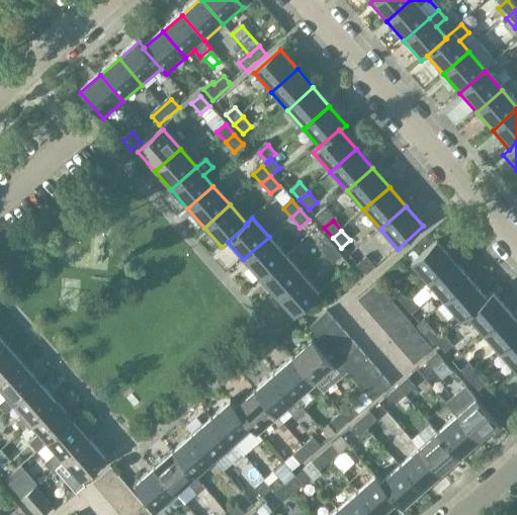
[(243,259),(260,278),(285,256),(269,237),(243,259)]
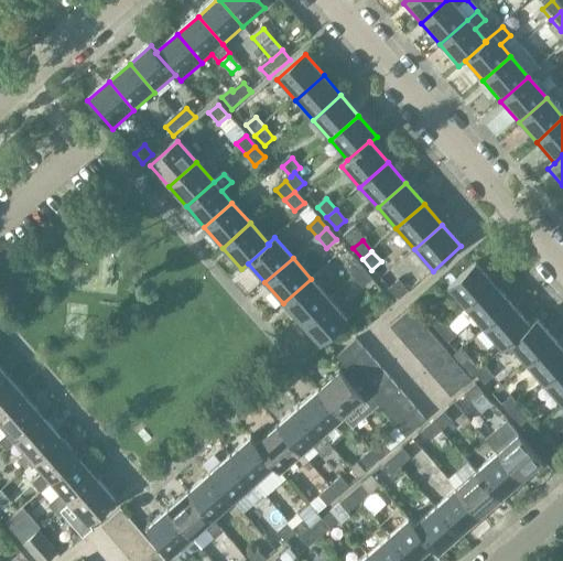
[(344,269),(354,279),(363,270),(354,260),(344,269)]
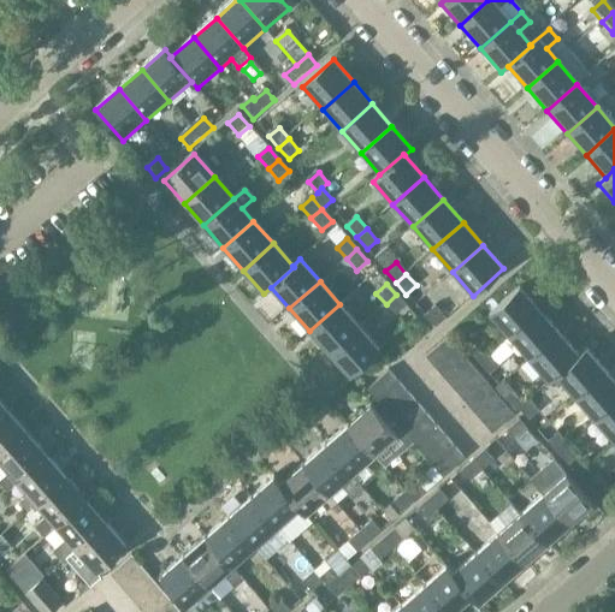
[(489,314),(509,338),(539,310),(519,287),(489,314)]
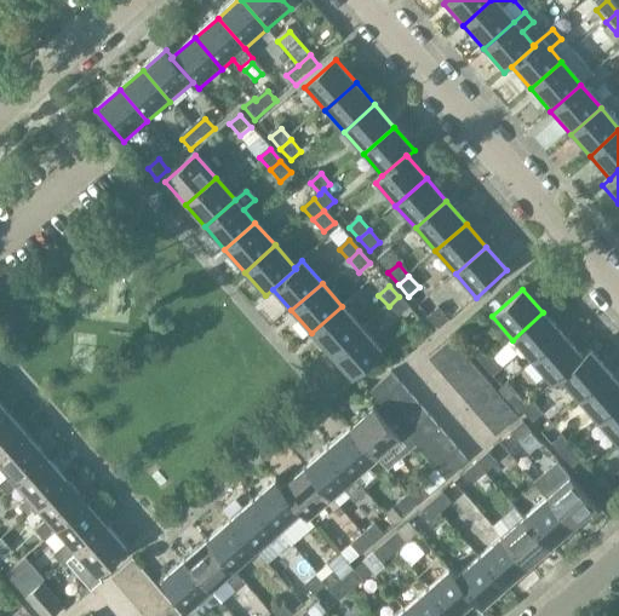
[(399,297),(389,306),(399,318),(410,309),(399,297)]
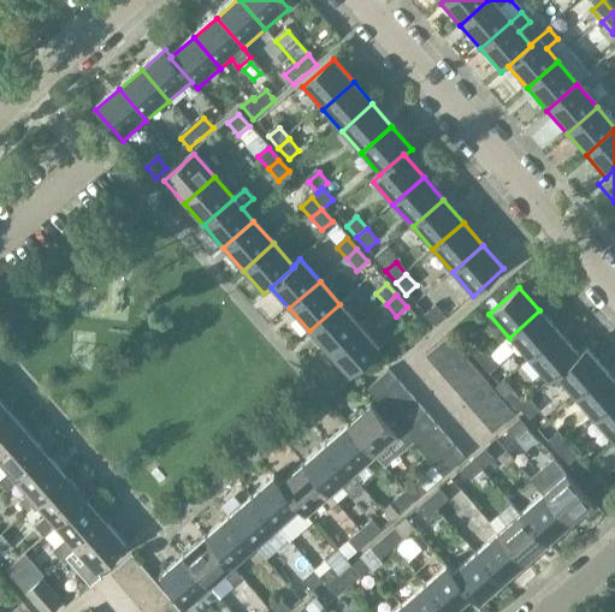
[(309,331),(330,354),(360,327),(339,304),(309,331)]
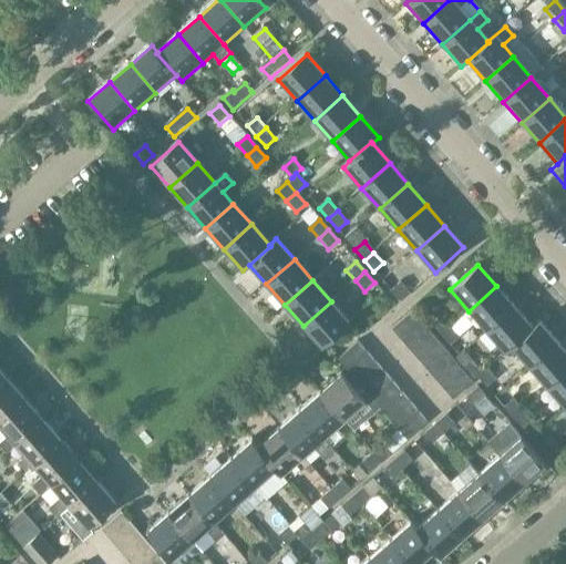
[(391,291),(400,301),(410,294),(400,283),(391,291)]
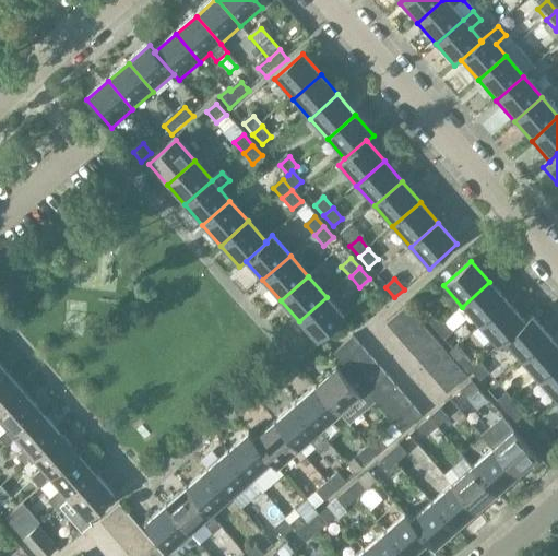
[(462,307),(479,328),(508,304),(489,282),(462,307)]
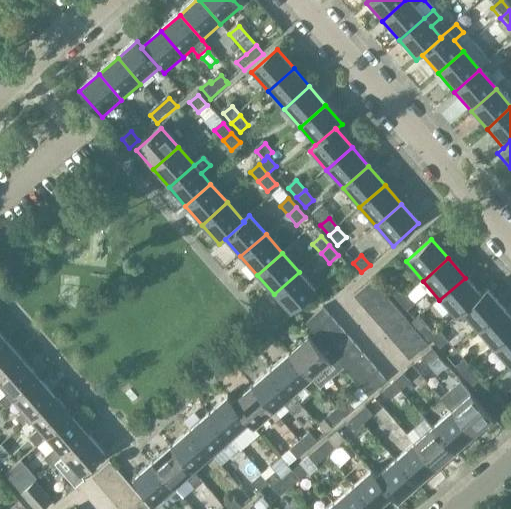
[(299,272),(274,294),(291,314),(297,309),(316,292),(299,272)]
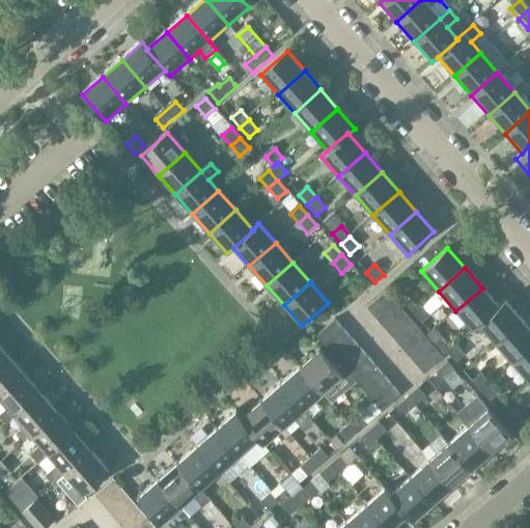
[(473,331),(480,325),(500,308),(499,307),(482,288),(455,311),(464,321),(473,331)]
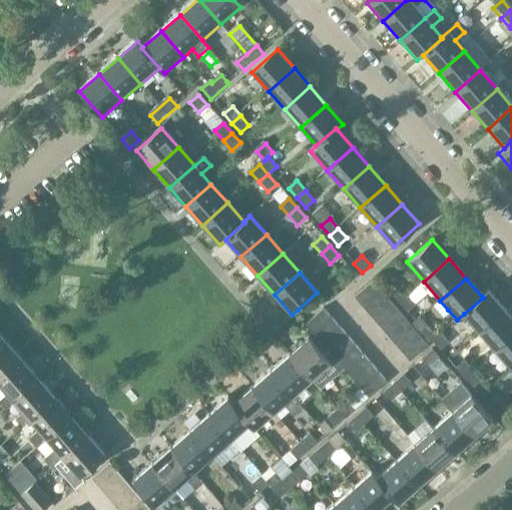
[(355,298),(363,307),(380,292),(373,283),(355,298)]
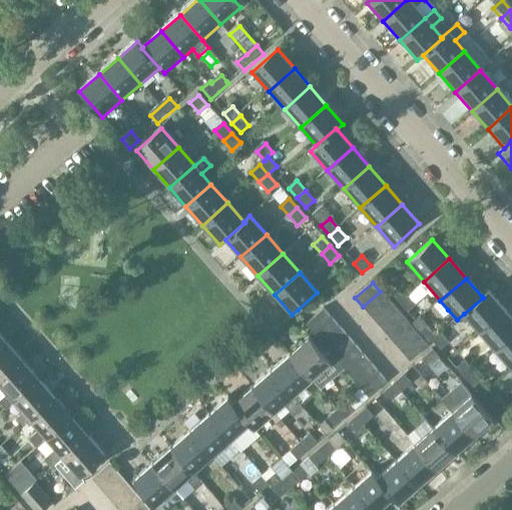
[(389,292),(398,302),(406,295),(398,285),(389,292)]
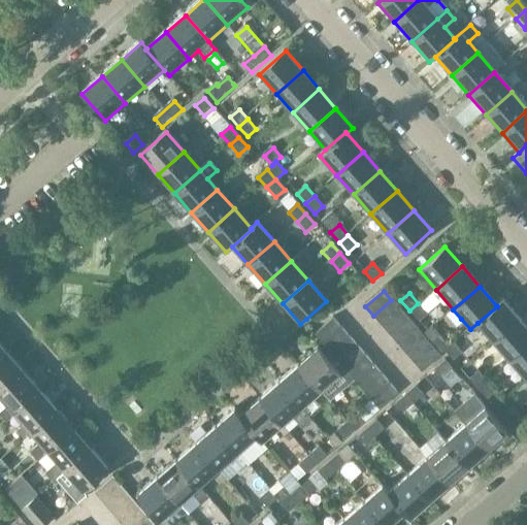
[(373,316),(382,325),(399,309),(391,300),(373,316)]
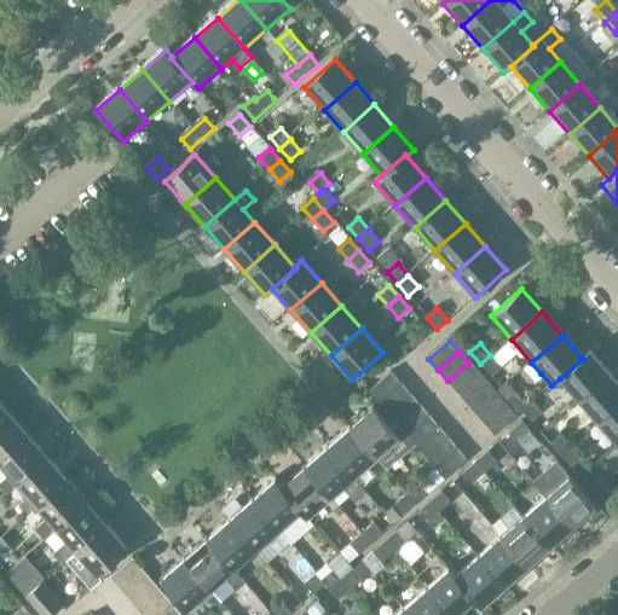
[(560,378),(579,401),(610,375),(589,352),(582,358),(583,359),(560,378)]
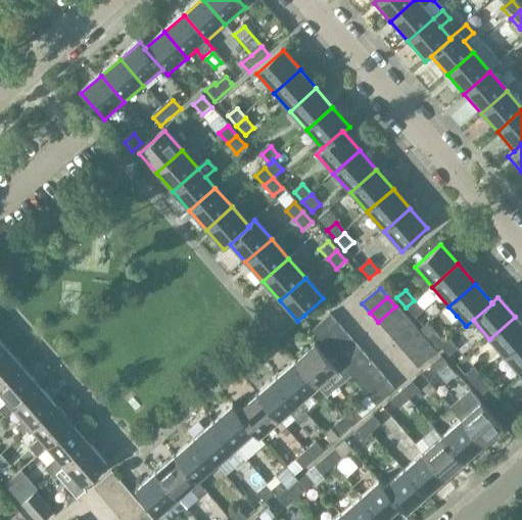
[(414,300),(406,308),(414,318),(422,311),(414,300)]
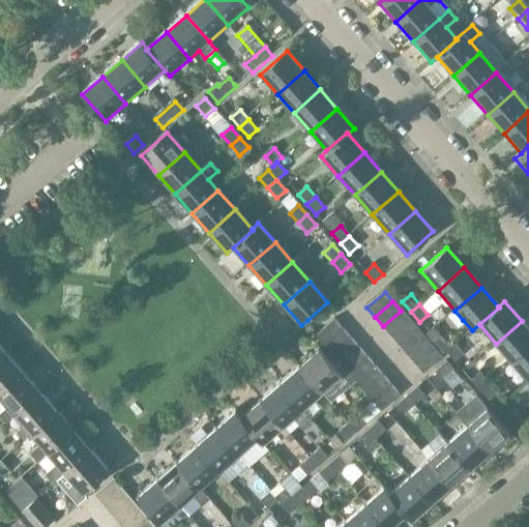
[(383,326),(391,335),(409,320),(401,311),(383,326)]
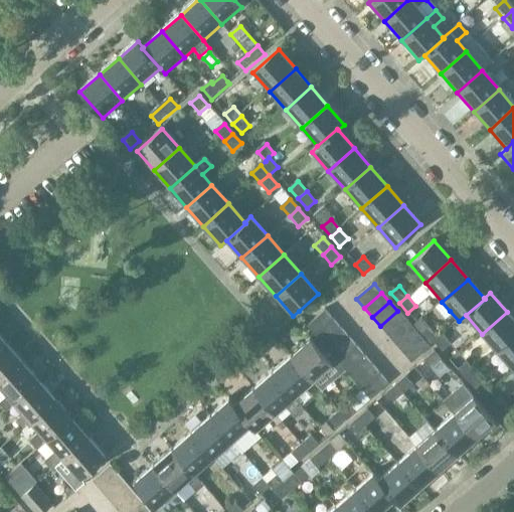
[(307,326),(315,335),(332,320),(325,311),(307,326)]
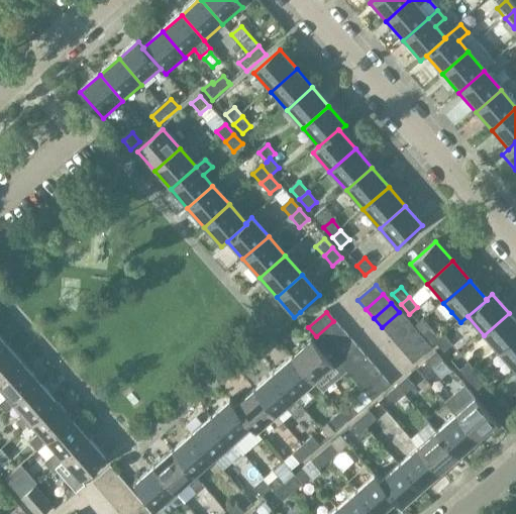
[(382,327),(390,337),(407,321),(399,312),(382,327)]
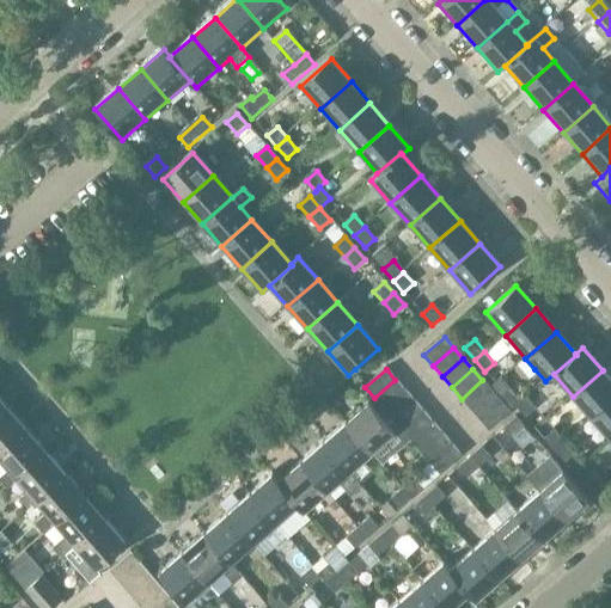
[(573,397),(592,419),(610,401),(610,379),(603,370),(573,397)]
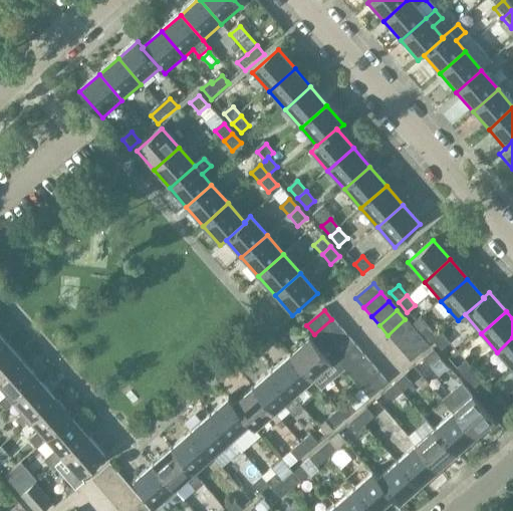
[(314,334),(322,343),(339,328),(331,319),(314,334)]
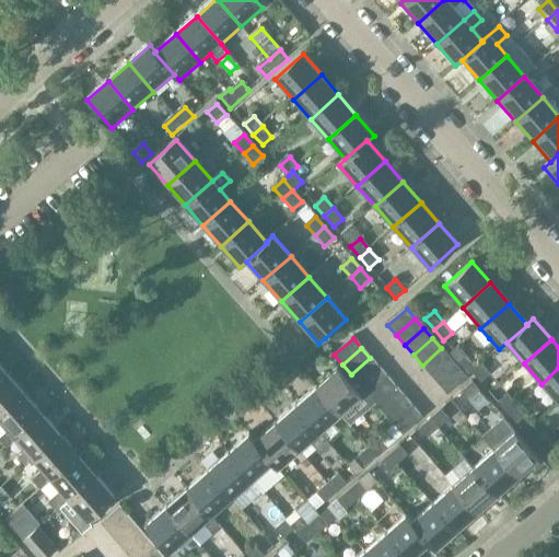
[(422,366),(430,375),(450,358),(441,348),(422,366)]
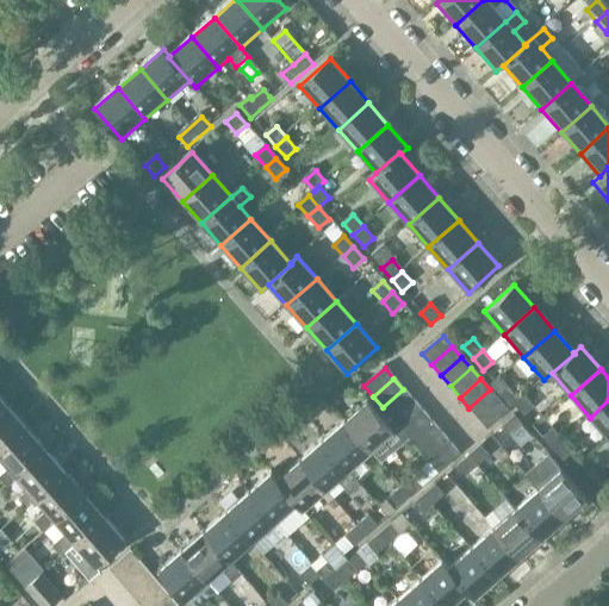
[(383,407),(392,419),(412,400),(403,389),(383,407)]
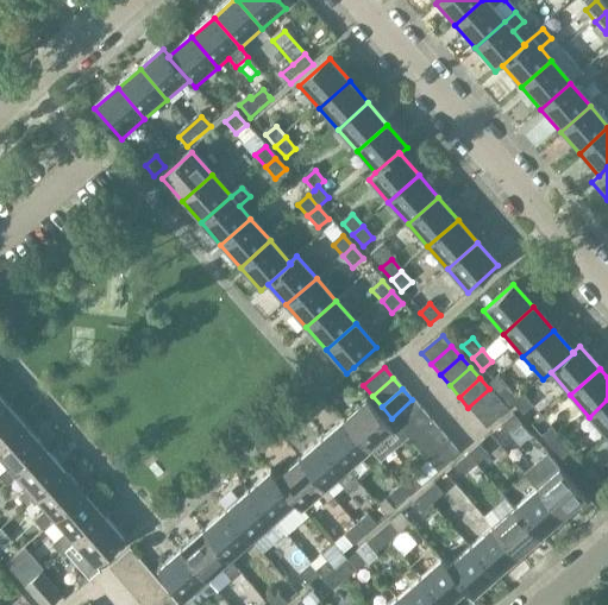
[(468,408),(477,418),(499,399),(497,398),(489,389),(468,408)]
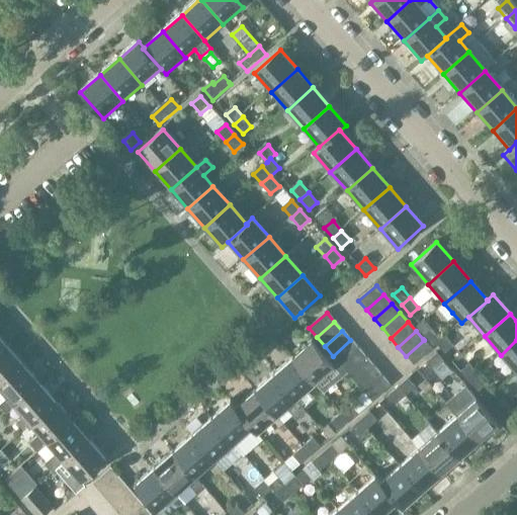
[(423,339),(424,340),(431,348),(436,344),(440,341),(431,331),(423,339)]
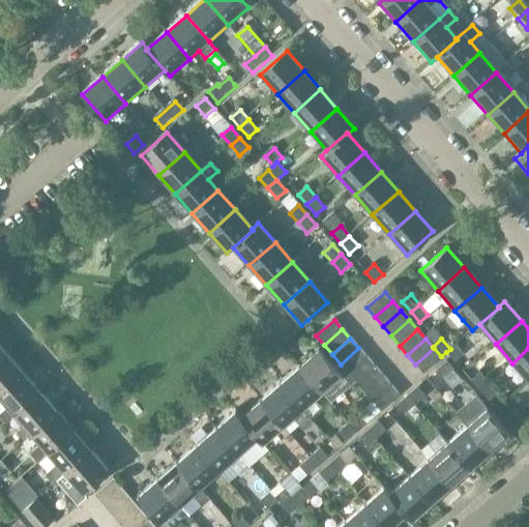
[(454,345),(450,349),(446,352),(454,362),(464,355),(454,345)]
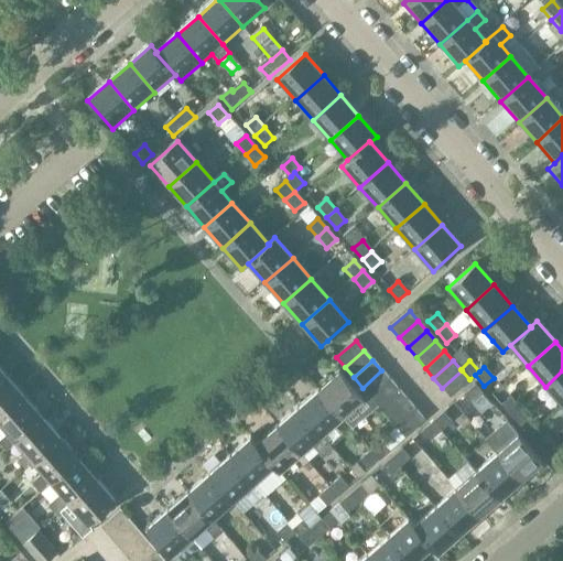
[(363,388),(370,398),(390,380),(381,370),(363,388)]
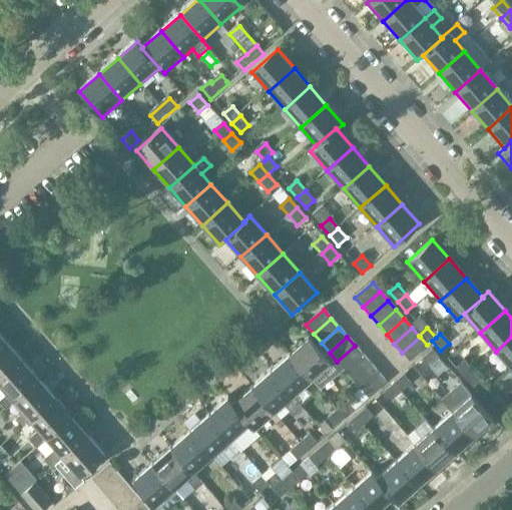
[(420,337),(402,353),(410,362),(428,347),(427,345),(420,337)]
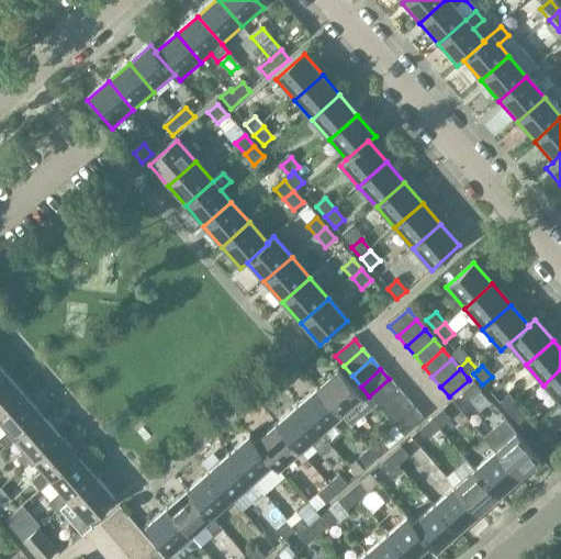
[(560,369),(543,386),(560,404),(560,369)]
